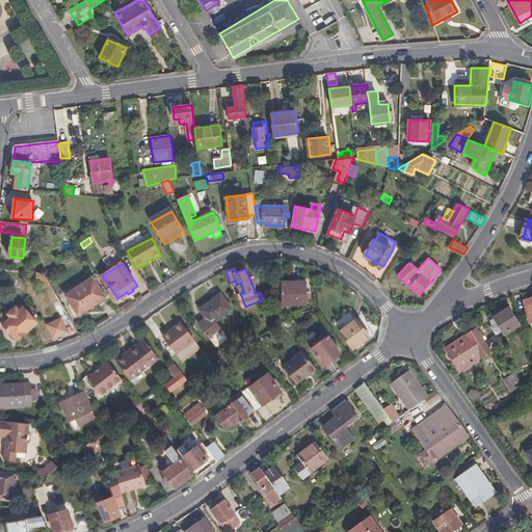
[(44,288),(50,284),(44,273),(37,273),(37,277),(44,288)]
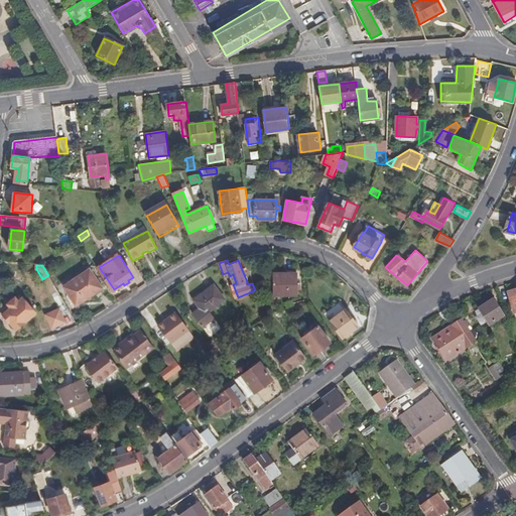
[(77,303),(103,287),(91,269),(65,285),(77,303)]
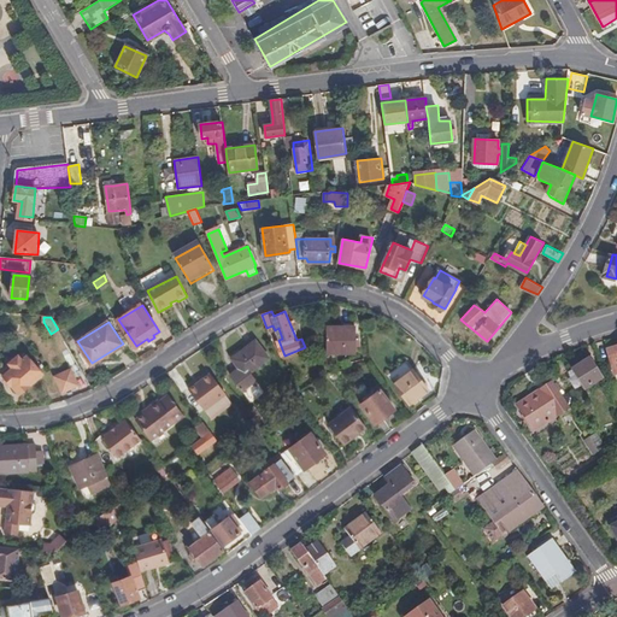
[(356,328),(327,328),(328,354),(357,353),(356,328)]
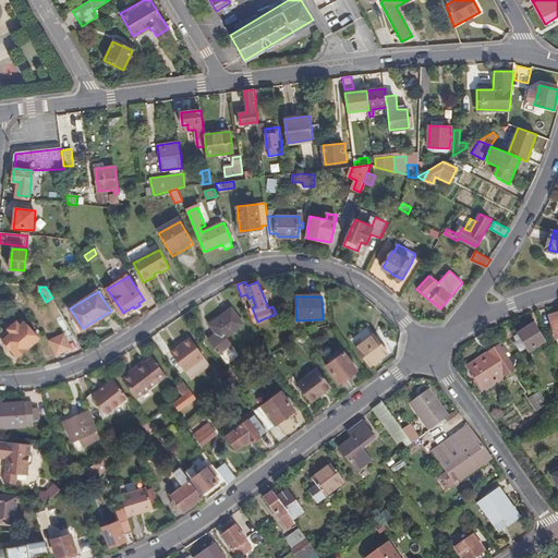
[(222,335),(241,323),(231,305),(207,320),(214,331),(205,337),(214,351),(228,342),(222,335)]
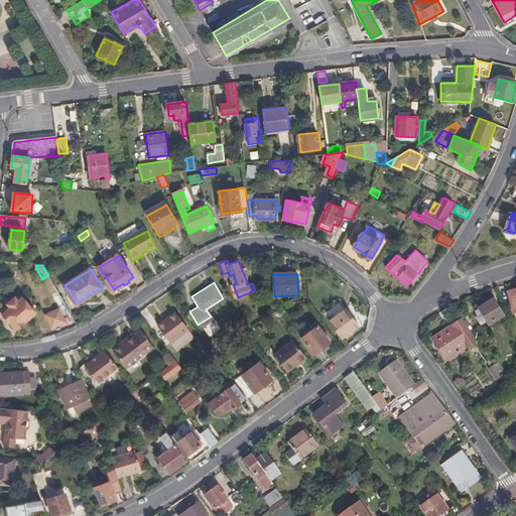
[(23,297),(18,301),(11,307),(4,314),(17,330),(37,312),(23,297)]
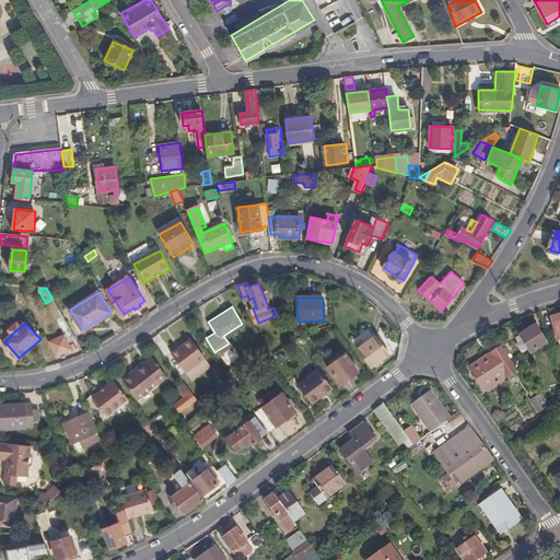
[(12,334),(20,327),(16,323),(8,330),(12,334)]
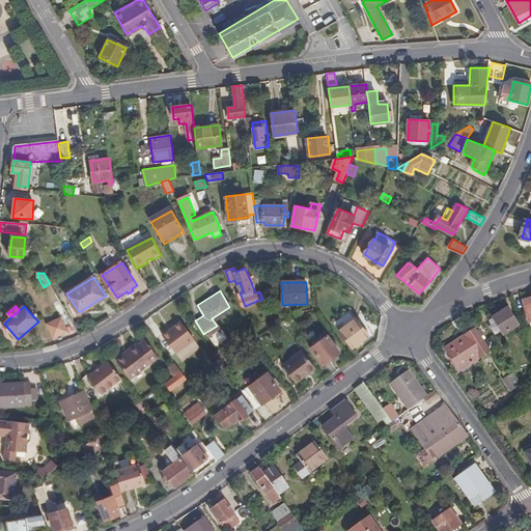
[(503,335),(519,326),(508,309),(494,318),(503,335)]
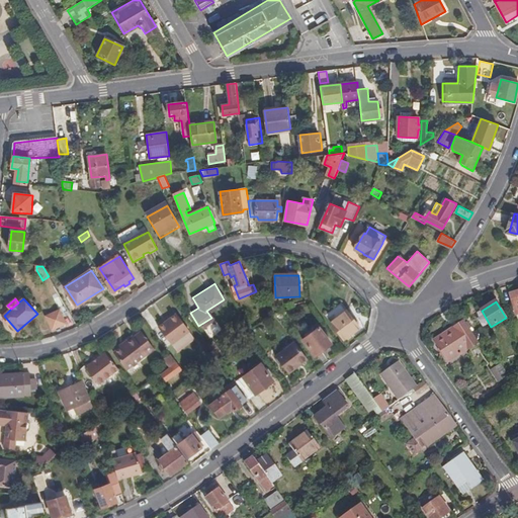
[(326,314),(331,321),(346,309),(342,303),(326,314)]
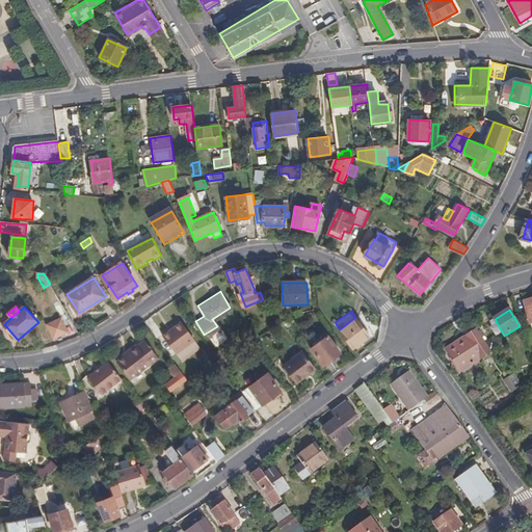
[(355,317),(340,329),(353,348),(370,336),(355,317)]
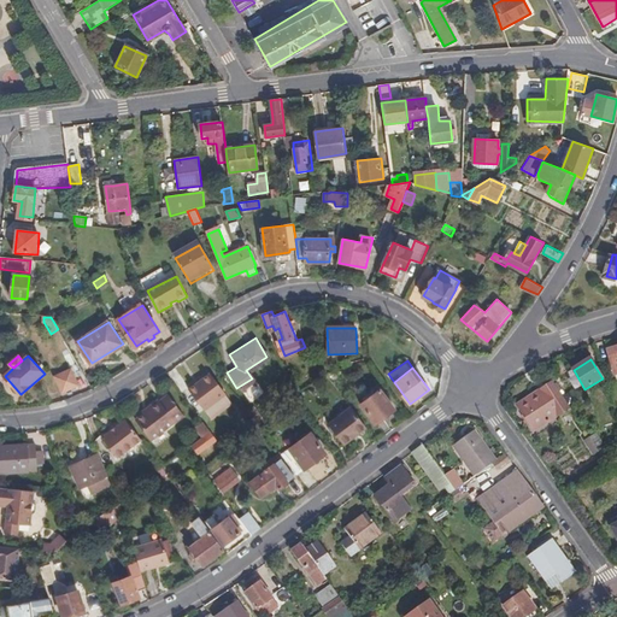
[(57,378),(64,394),(81,387),(74,371),(57,378)]
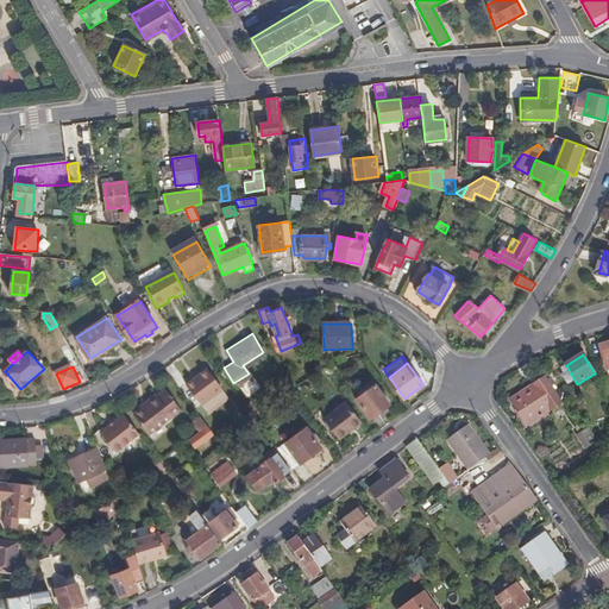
[(96,374),(93,366),(86,371),(89,378),(96,374)]
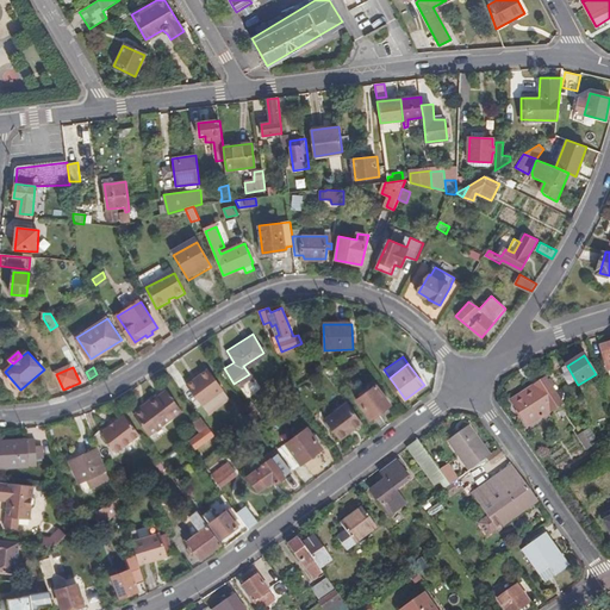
[(209,369),(186,385),(203,405),(224,390),(209,369)]
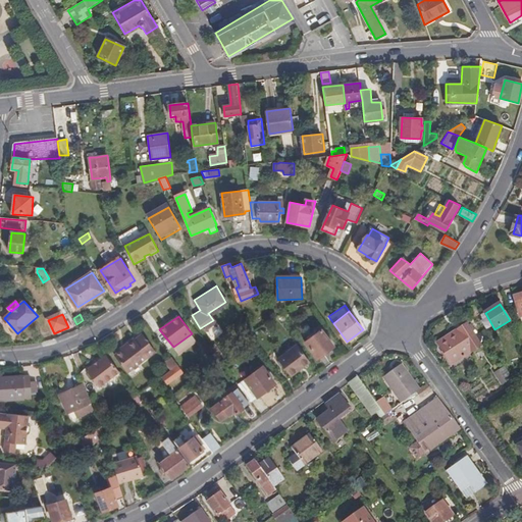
[(482,345),(469,323),(438,343),(453,363),(482,345)]
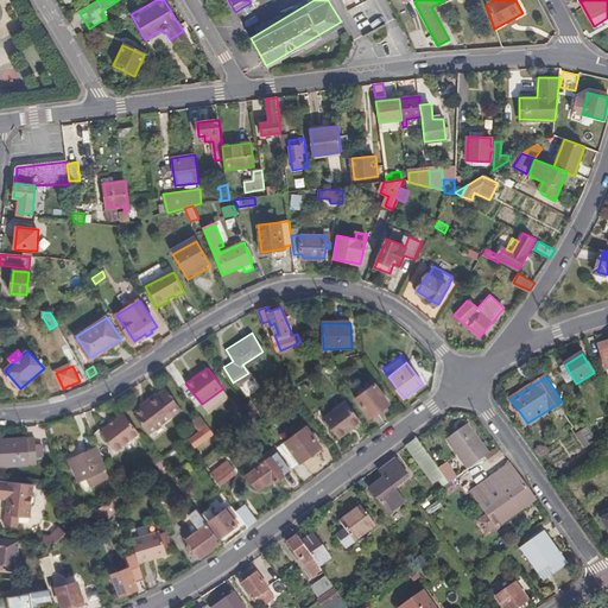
[(381,392),(375,384),(356,398),(371,417),(387,405),(379,394),(381,392)]
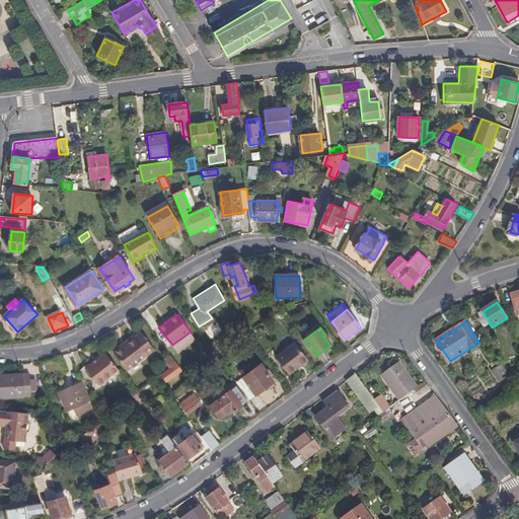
[(128,370),(156,350),(143,332),(135,338),(134,337),(126,343),(127,344),(115,353),(128,370)]
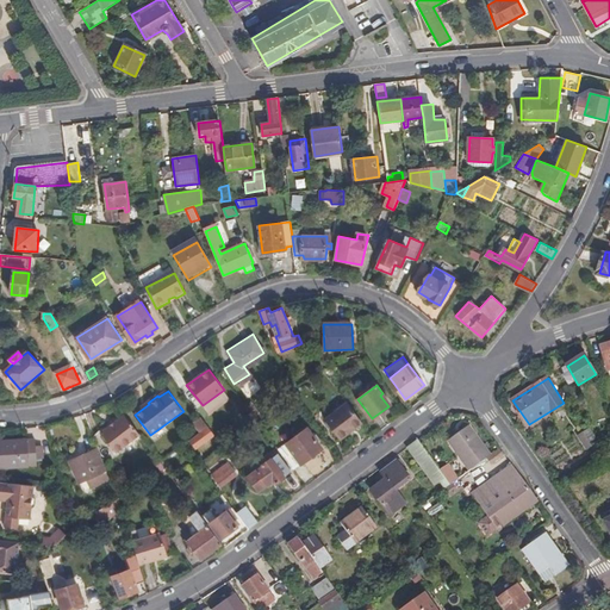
[(362,422),(348,402),(325,418),(341,437),(362,422)]
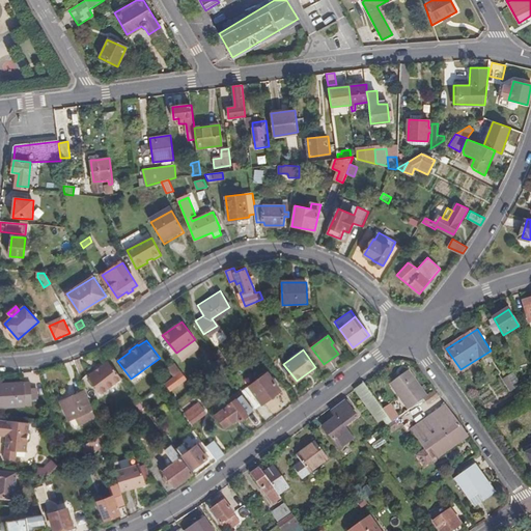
[(218,351),(214,354),(223,366),(226,370),(230,367),(218,351)]
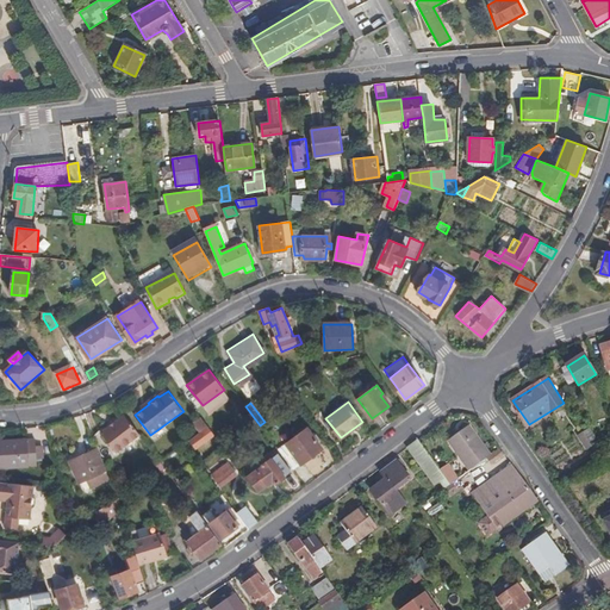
[(139,435),(125,415),(94,437),(104,461),(139,435)]
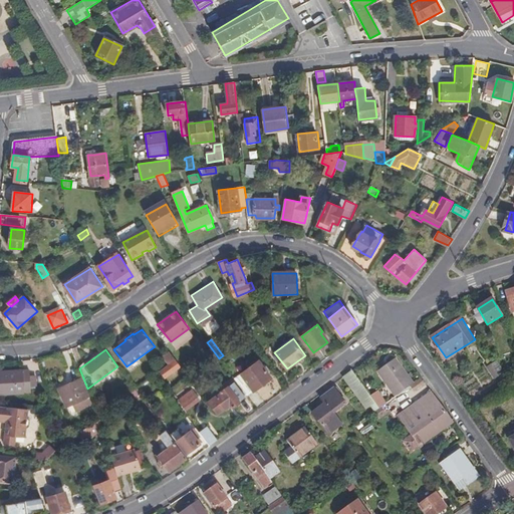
[(176,359),(170,351),(163,355),(170,364),(176,359)]
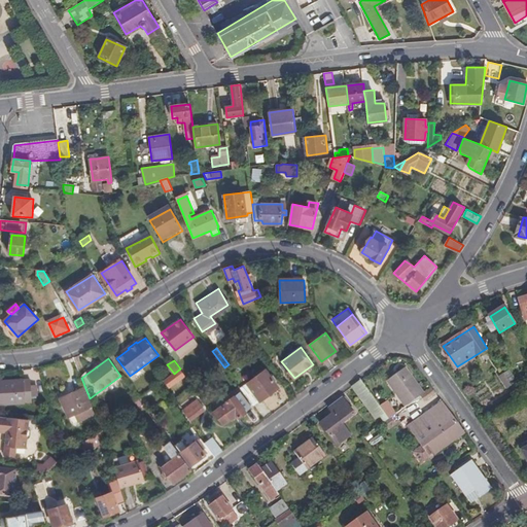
[(406,407),(420,396),(422,394),(403,369),(386,381),(406,407)]
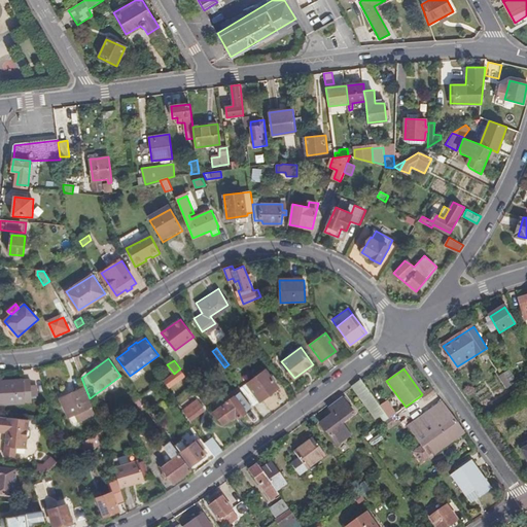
[(265,370),(241,388),(249,398),(254,406),(279,387),(265,370)]
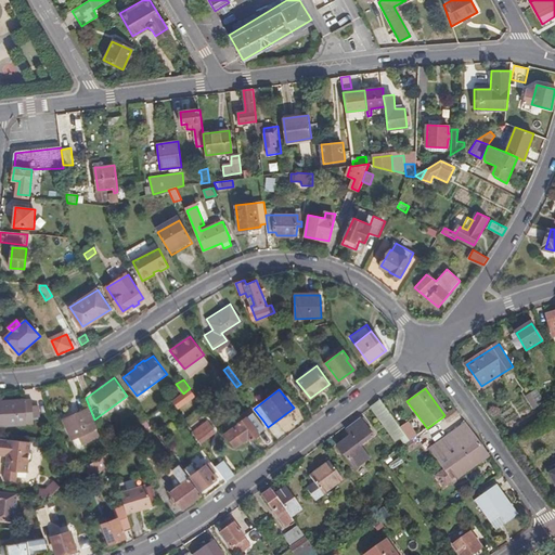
[(532,405),(536,403),(530,394),(527,396),(532,405)]
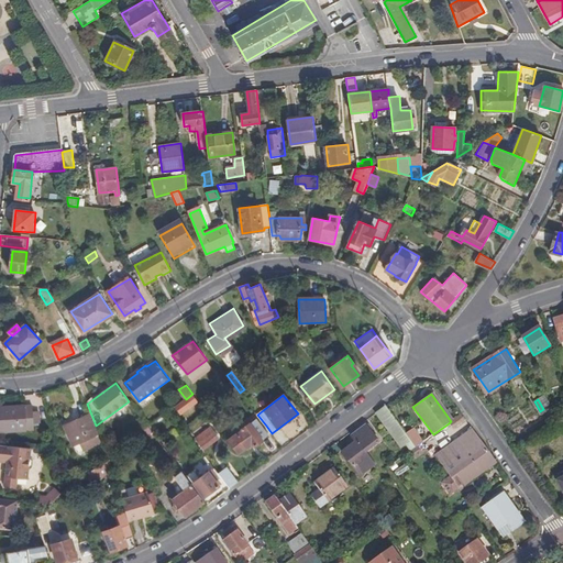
[(0,430),(35,428),(34,424),(33,412),(33,404),(0,406),(0,430)]
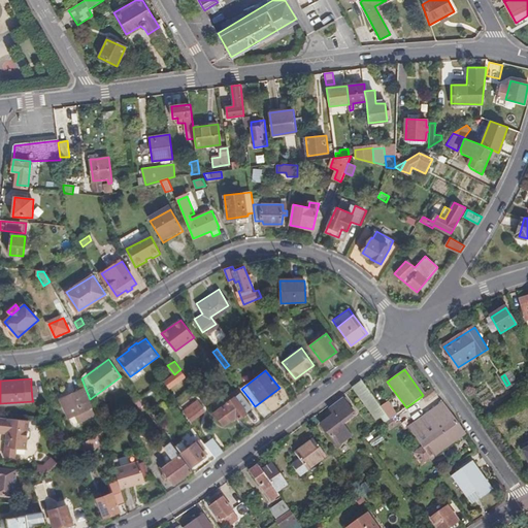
[(380,417),(385,423),(390,420),(381,407),(361,382),(353,388),(376,420),(380,417)]
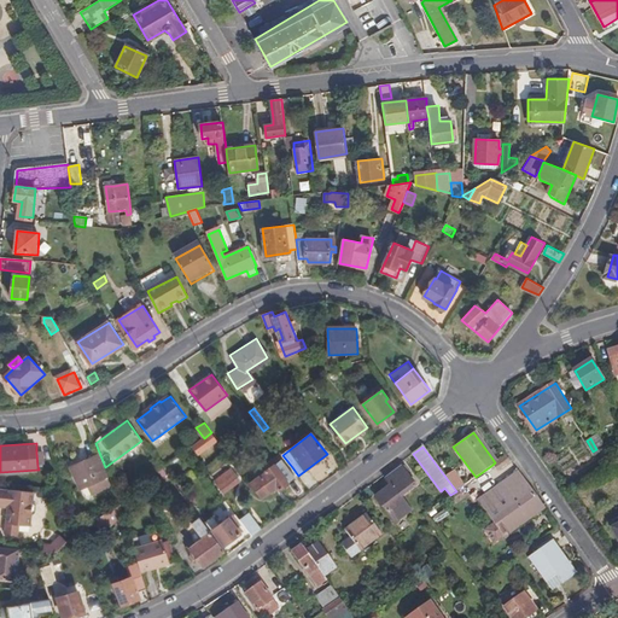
[(111,485),(97,455),(73,467),(82,488),(89,485),(94,493),(111,485)]
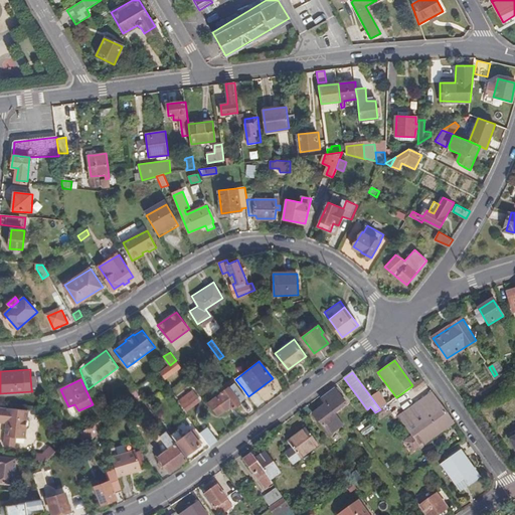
[(414,393),(425,385),(421,379),(412,385),(410,387),(414,393)]
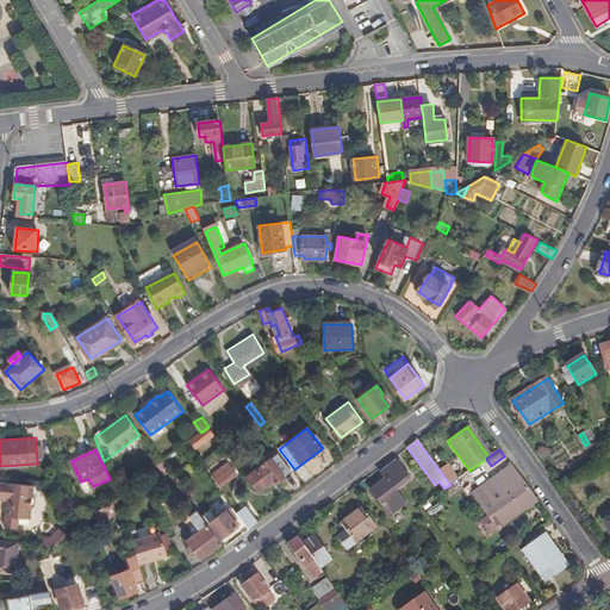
[(172,455),(161,462),(166,468),(168,471),(178,464),(172,455)]
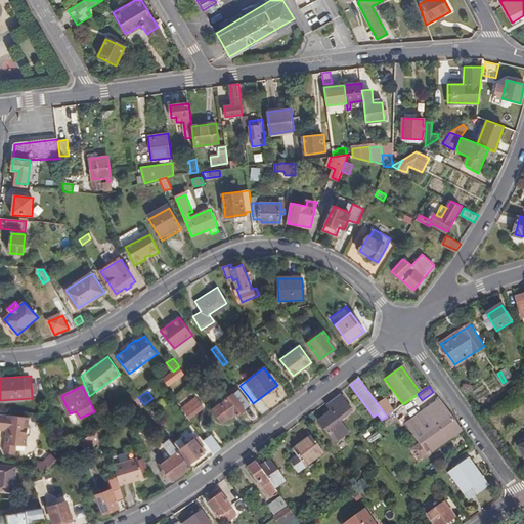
[(238,415),(249,406),(236,391),(221,403),(222,404),(213,411),(222,423),(235,411),(238,415)]
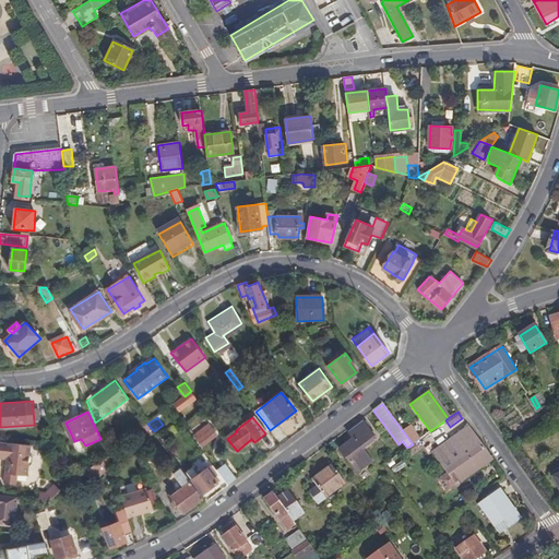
[(376,439),(363,423),(348,432),(355,441),(342,451),(358,474),(371,464),(361,450),(376,439)]
